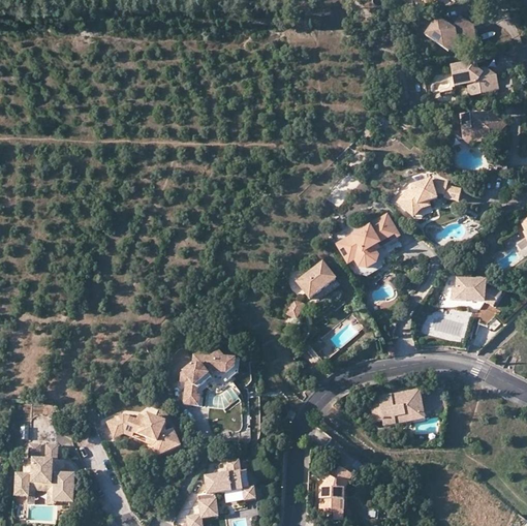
[(443,37),(457,48),(463,45),(468,39),(467,31),(473,25),(459,16),(451,27),(436,16),(424,32),(438,43),(443,37)]
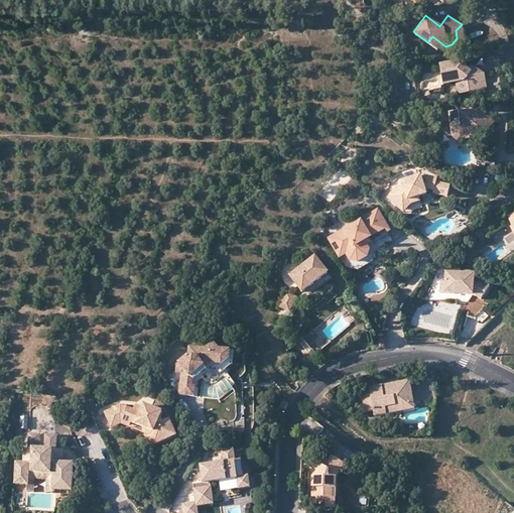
[(464,42),(462,24),(456,30),(457,38),(452,44),(464,42)]
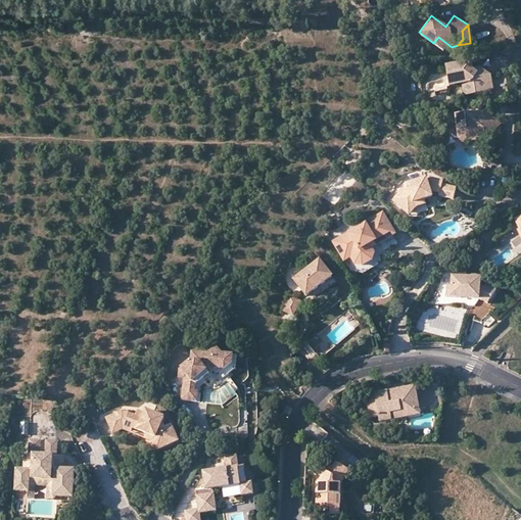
[(441,49),(452,47),(438,37),(433,43),(441,49)]
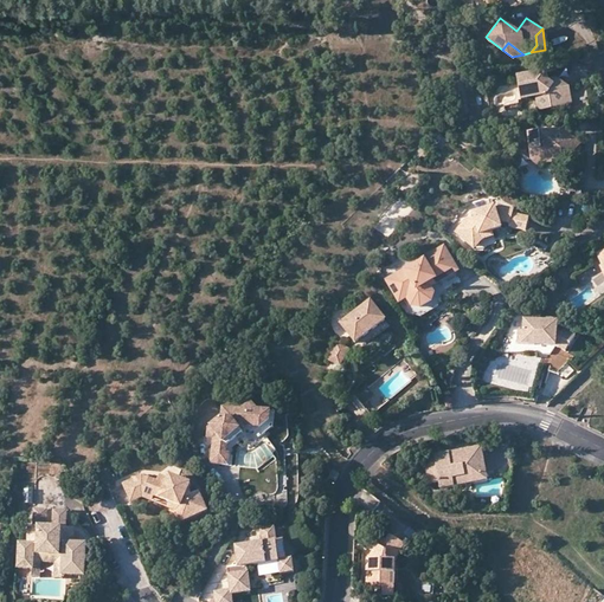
[(563,91),(567,85),(554,77),(551,81),(546,78),(540,79),(538,70),(515,75),(521,110),(565,102),(563,91)]
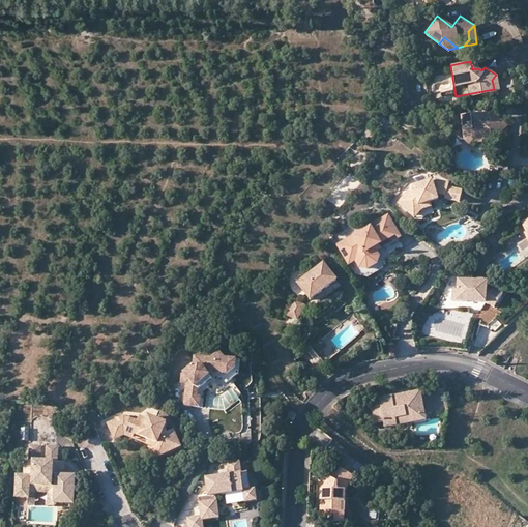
[(462,136),(472,136),(472,129),(488,128),(489,134),(499,133),(497,115),(489,115),(488,110),(460,113),(462,136)]
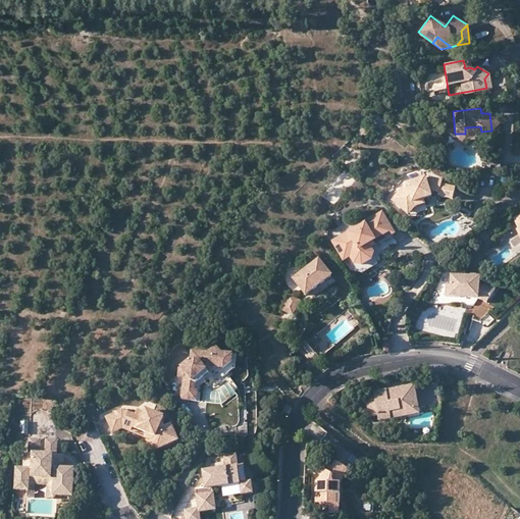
[(500,121),(489,113),(491,131),(500,121)]
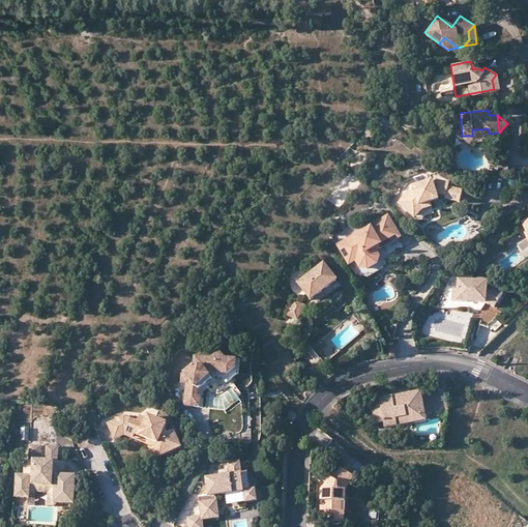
[(506,154),(491,157),(494,171),(508,168),(506,154)]
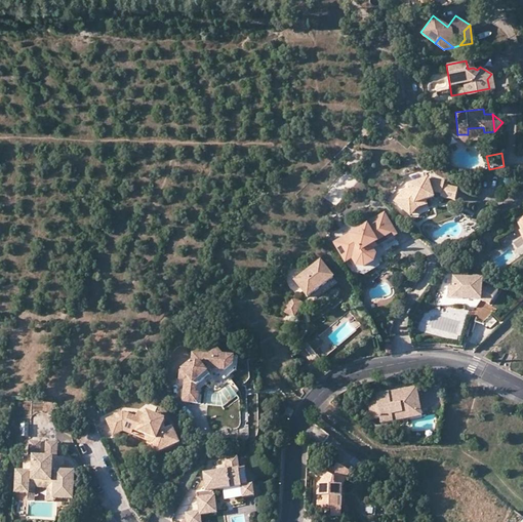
[(390,198),(404,210),(412,201),(423,198),(421,193),(429,190),(431,190),(438,192),(437,195),(452,199),(455,188),(441,184),(442,181),(431,177),(426,178),(425,176),(406,182),(407,186),(399,188),(390,198)]
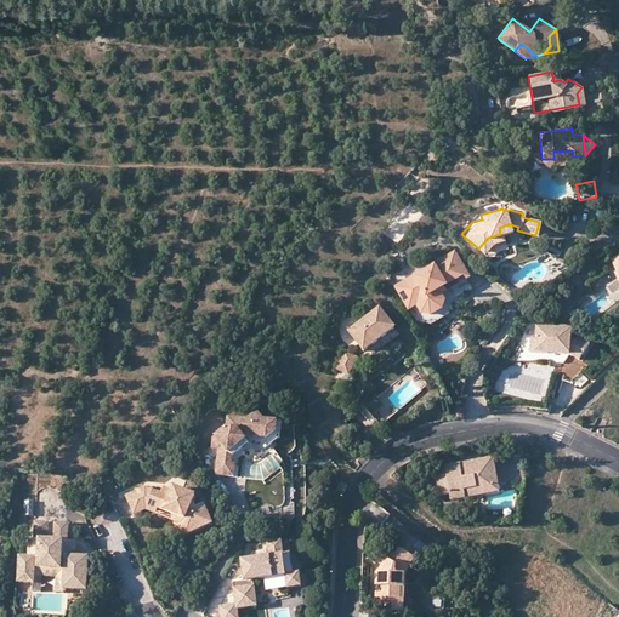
[(501,239),(500,234),(488,238),(478,249),(482,252),(490,243),(501,239)]
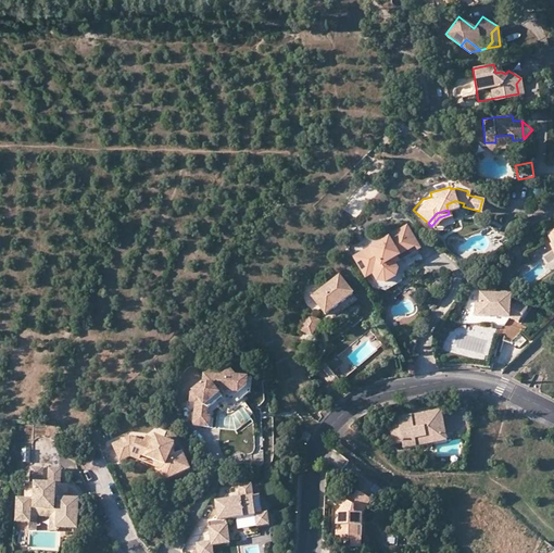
[(368,241),(351,252),(367,277),(372,275),(377,284),(387,286),(397,279),(398,271),(395,266),(422,249),(403,222),(369,243),(368,241)]
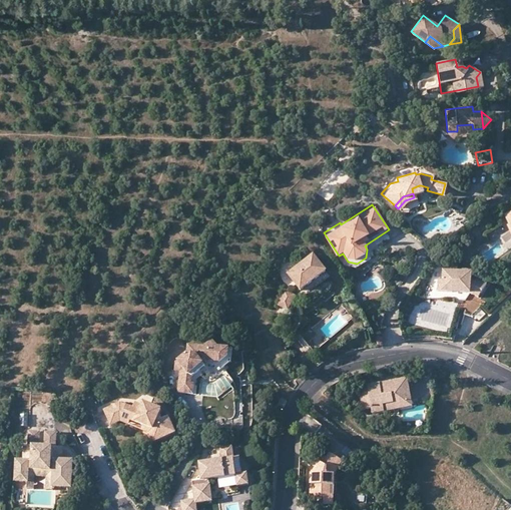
[(510,207),(502,211),(507,223),(510,221),(510,207)]
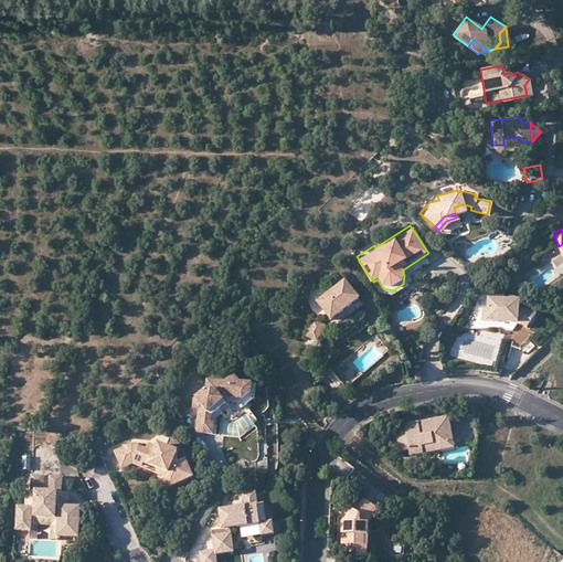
[(346,279),(317,300),(330,318),(359,297),(346,279)]
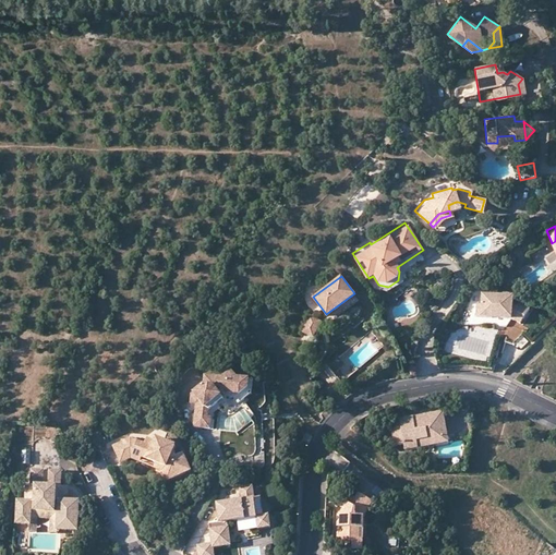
[(473,301),(472,314),(495,315),(507,316),(517,322),(524,306),(515,301),(512,303),(508,303),(509,293),(479,291),(478,302),(473,301)]
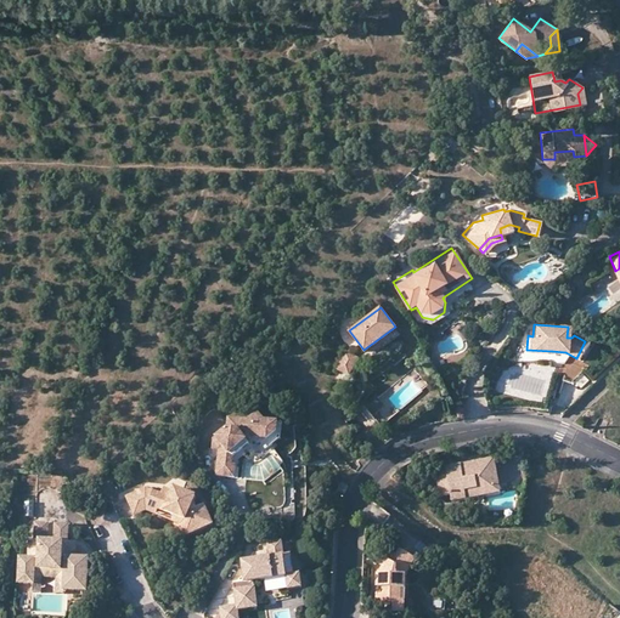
[(355,356),(343,350),(334,367),(347,373),(355,356)]
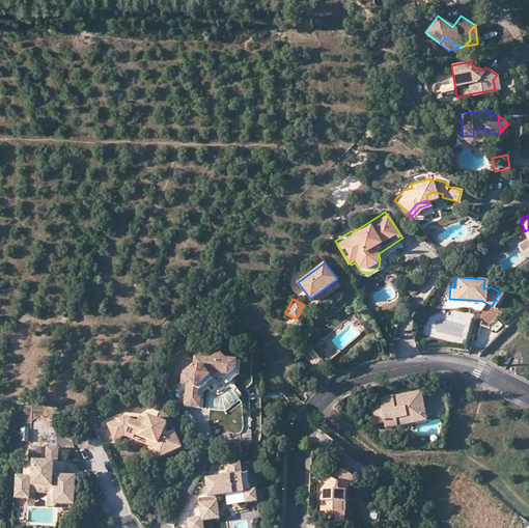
[(331,339),(314,353),(323,362),(338,350),(337,348),(331,339)]
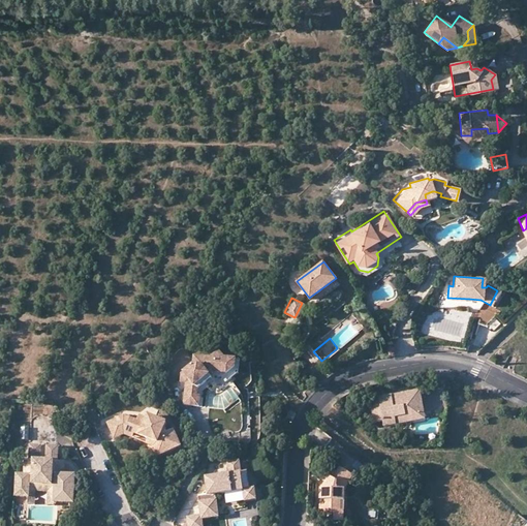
[(186,379),(183,401),(198,404),(199,393),(196,392),(197,385),(206,379),(203,375),(204,371),(207,368),(209,369),(211,368),(215,365),(216,366),(222,367),(226,371),(235,365),(236,358),(224,356),(219,348),(211,356),(194,352),(193,362),(184,369),(187,373),(188,373),(190,376),(186,379)]
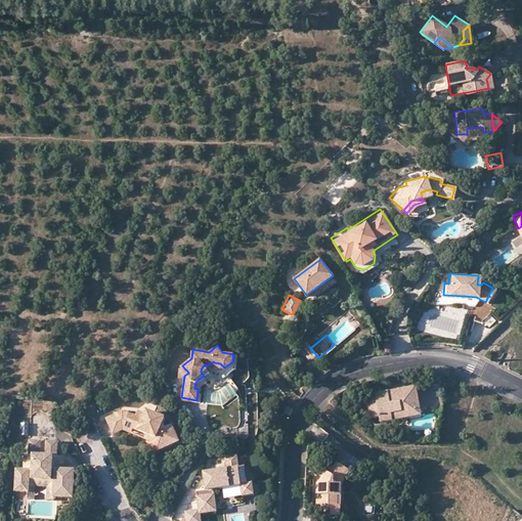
[(237,354),(233,354),(232,361),(224,367),(227,373),(235,367),(237,354)]
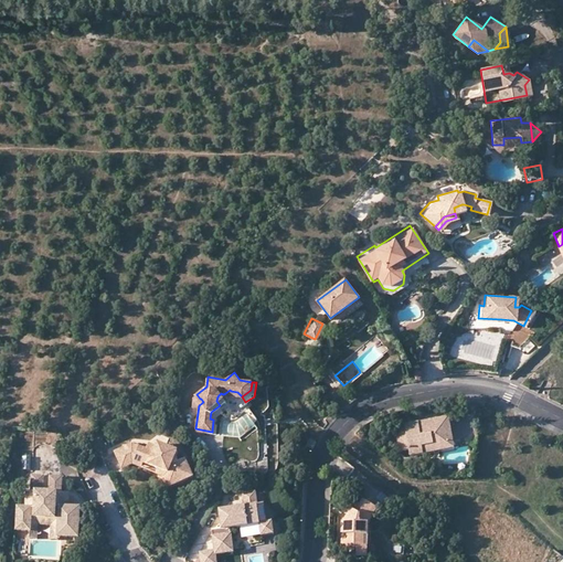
[(218,396),(216,401),(220,405),(225,401),(226,395),(242,396),(237,392),(231,391),(230,390),(225,393),(223,394),(221,393),(218,396)]
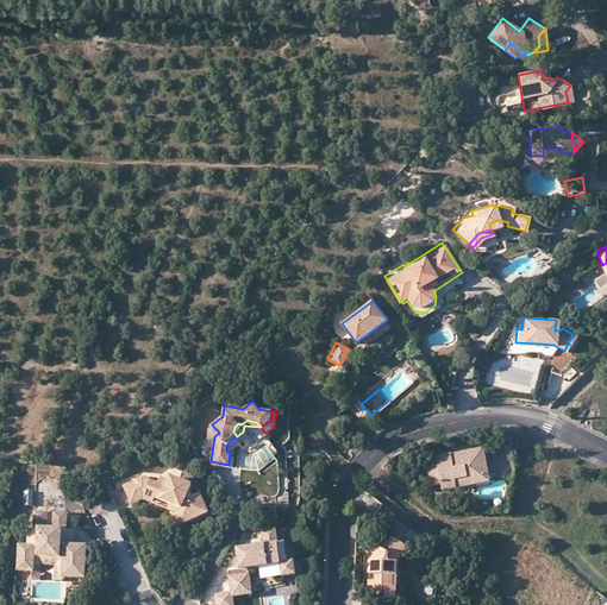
[(207,435),(214,436),(219,433),(217,429),(216,429),(212,424),(208,426),(207,435)]
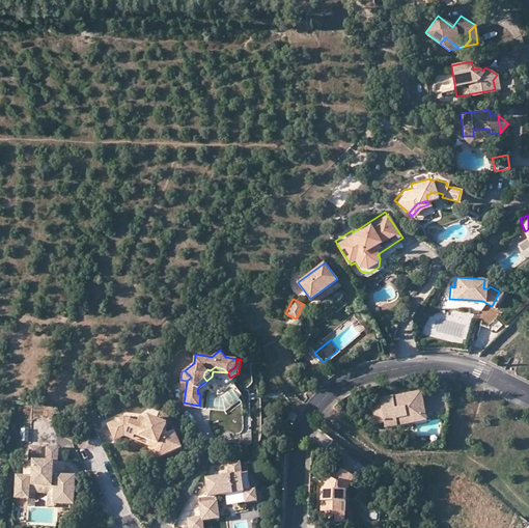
[(379,400),(379,398),(369,399),(373,421),(382,419),(384,426),(396,423),(395,417),(424,412),(420,389),(391,394),(391,398),(379,400)]
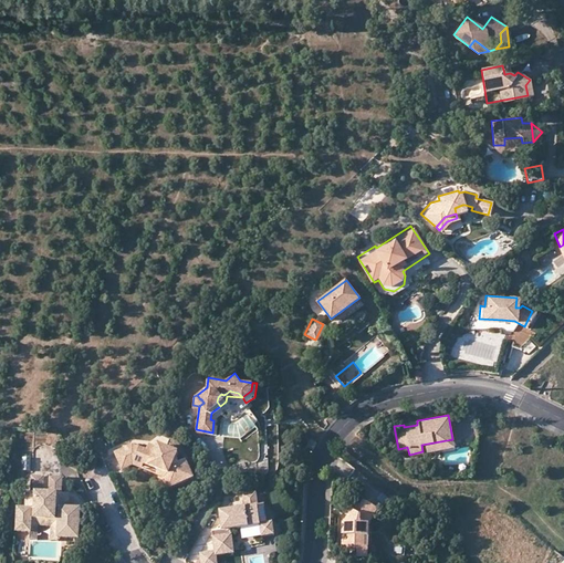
[(309,436),(303,446),(310,449),(314,439),(309,436)]
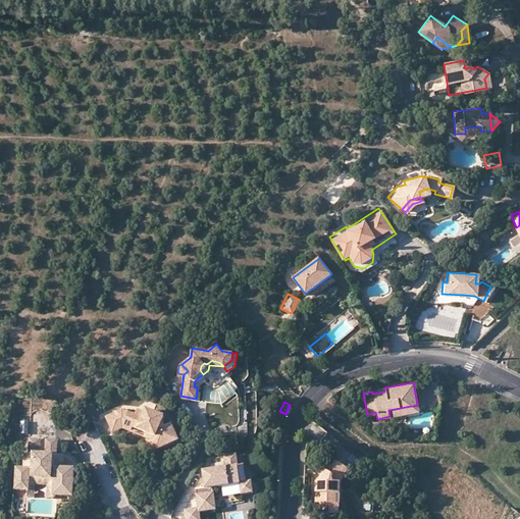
[(418,412),(417,405),(388,410),(390,416),(418,412)]
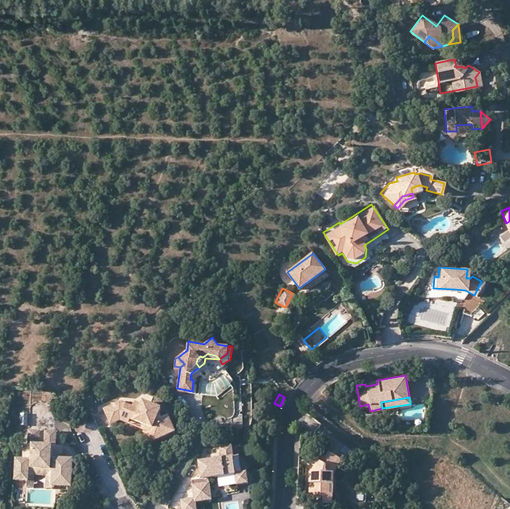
[(118,418),(119,418),(121,413),(128,416),(141,421),(151,425),(156,436),(174,429),(167,412),(160,415),(158,410),(160,406),(142,399),(140,402),(133,399),(131,405),(117,399),(102,407),(108,422),(118,418)]
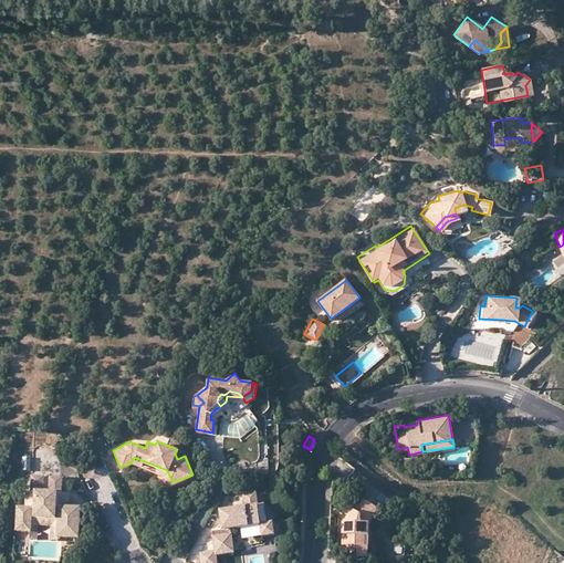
[(167,485),(173,482),(167,470),(156,466),(154,471),(163,475),(167,485)]
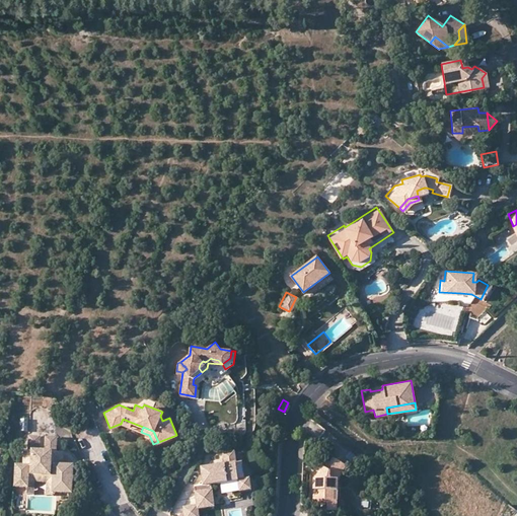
[(53,473),(52,491),(71,492),(72,463),(62,463),(59,463),(59,457),(62,457),(62,450),(55,450),(56,436),(45,435),(44,449),(39,449),(39,435),(27,434),(27,450),(22,450),(22,463),(15,463),(14,485),(26,486),(27,472),(53,473)]
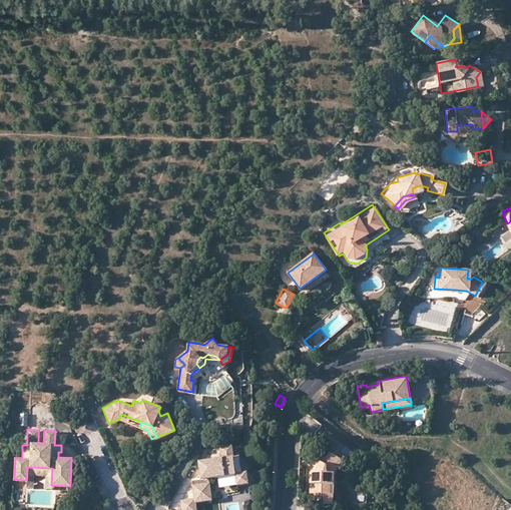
[(199,478),(195,478),(196,483),(191,484),(193,500),(209,498),(206,477),(233,474),(231,457),(230,445),(219,447),(220,458),(197,461),(199,478)]
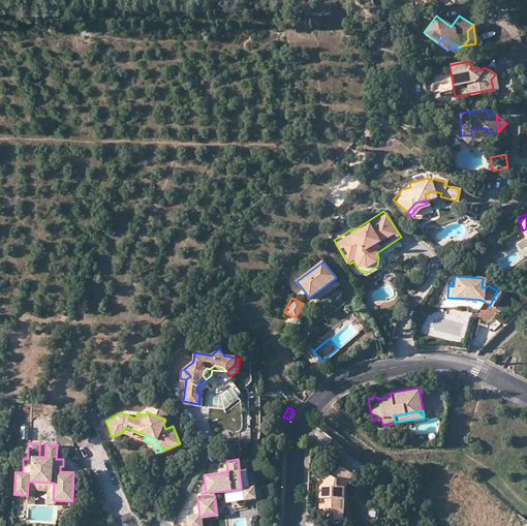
[(337,500),(343,501),(344,490),(352,476),(339,468),(337,472),(332,470),(323,482),(328,484),(324,489),(319,489),(318,512),(333,513),(333,503),(337,500)]
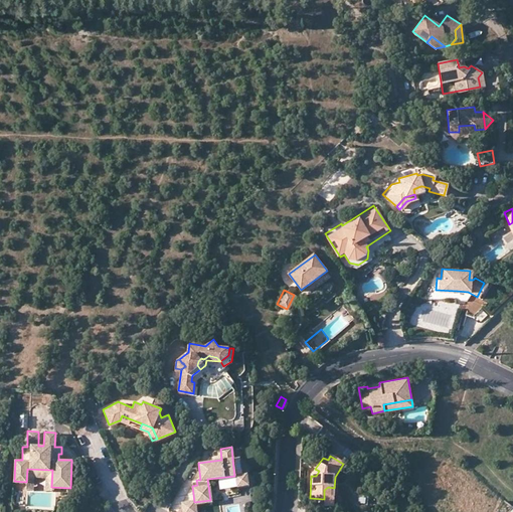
[(238,458),(232,459),(234,476),(236,487),(247,486),(245,475),(240,475),(238,458)]
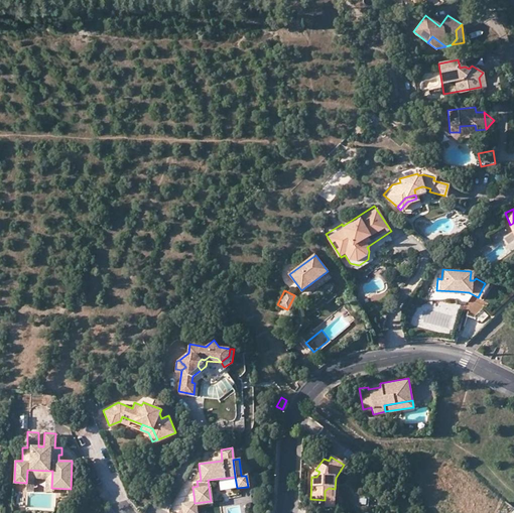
[(51,491),(51,488),(52,471),(27,470),(26,483),(26,490),(33,490),(33,477),(45,478),(44,491),(51,491)]
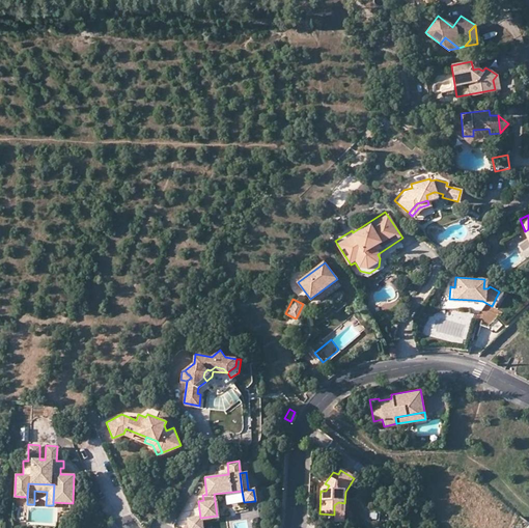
[(342,523),(344,503),(338,502),(334,505),(334,515),(333,522),(342,523)]
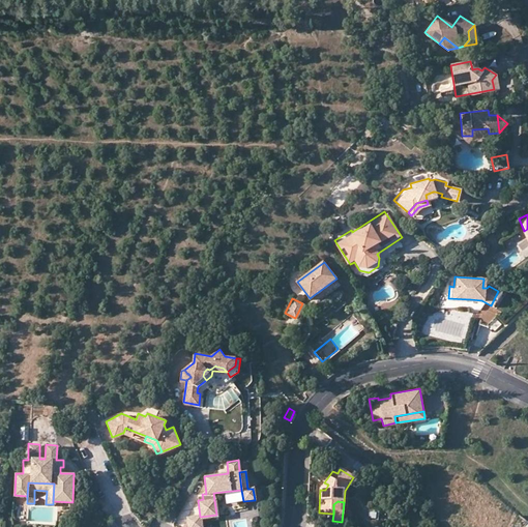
[(201,526),(200,517),(185,519),(186,526),(201,526)]
